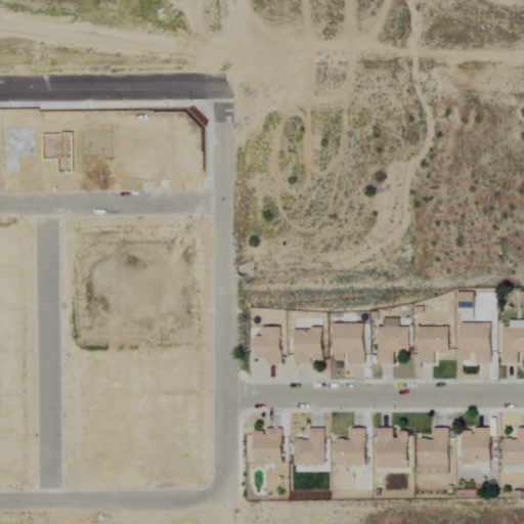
[(459,292),(457,308),(473,309),(473,292),(459,292)]
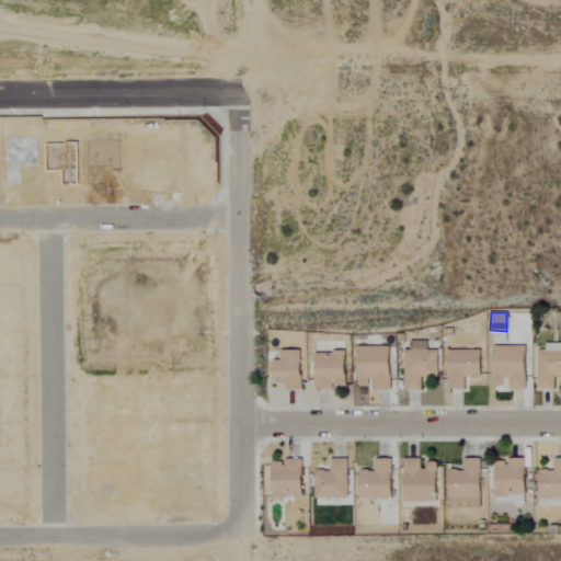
[(421,390),(422,376),(437,377),(438,350),(427,350),(427,341),(412,341),(412,350),(404,350),(403,389),(421,390)]
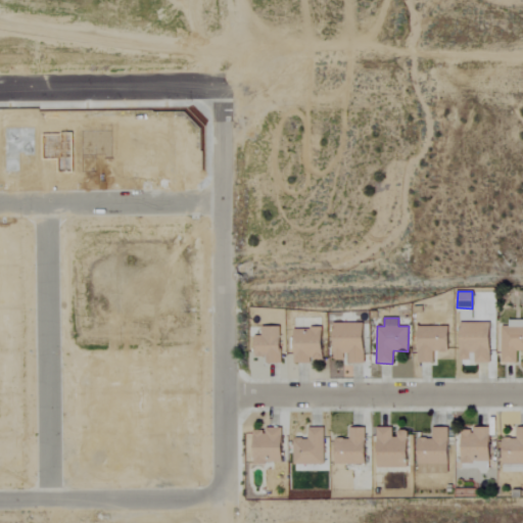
[(500,363),(516,363),(516,349),(522,349),(522,319),(508,320),(508,326),(501,326),(500,363)]
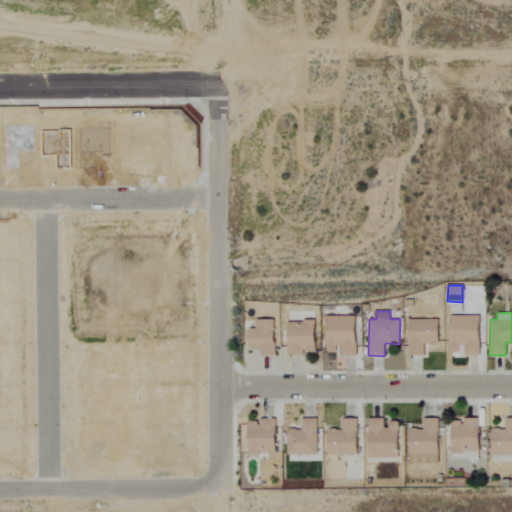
[(355,355),(356,316),(326,315),(325,352),(338,352),(338,355),(355,355)]
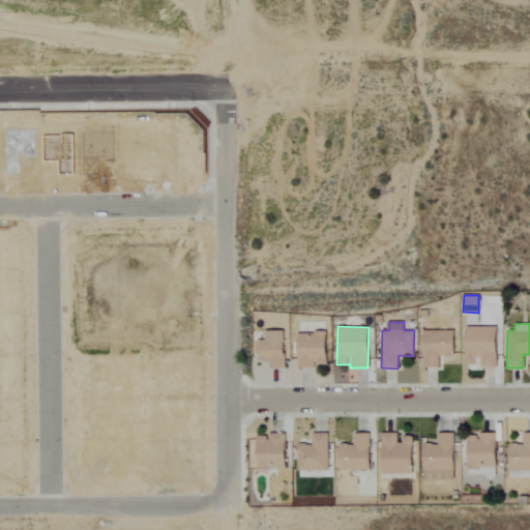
[(479,367),(495,367),(496,326),(465,326),(464,363),(479,364),(479,367)]
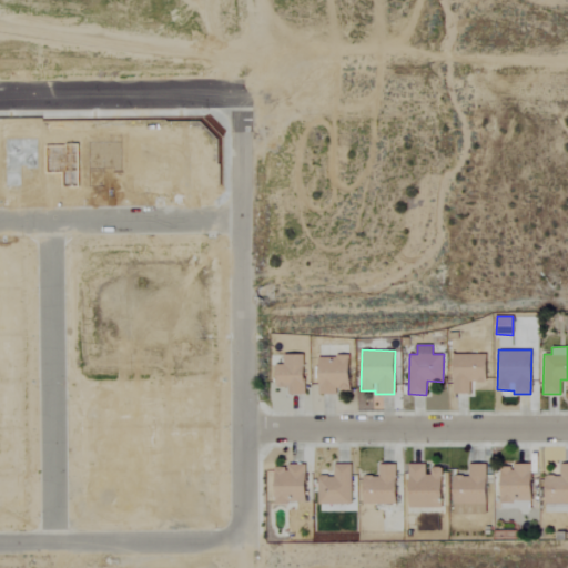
[(304,394),(304,354),(283,354),(284,364),(276,364),(276,386),(287,386),(288,394),(304,394)]
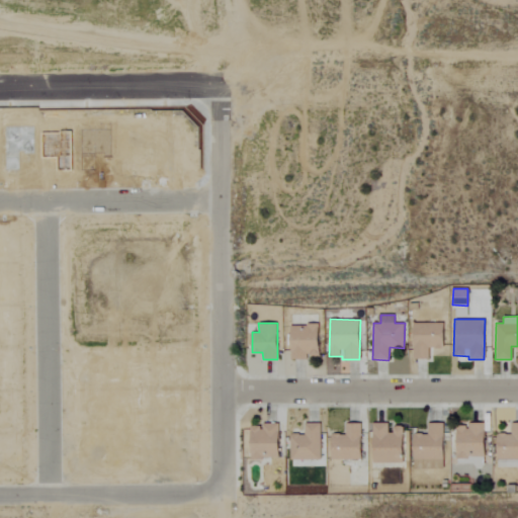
[(429,359),(429,348),(443,349),(443,324),(413,323),(413,359),(429,359)]
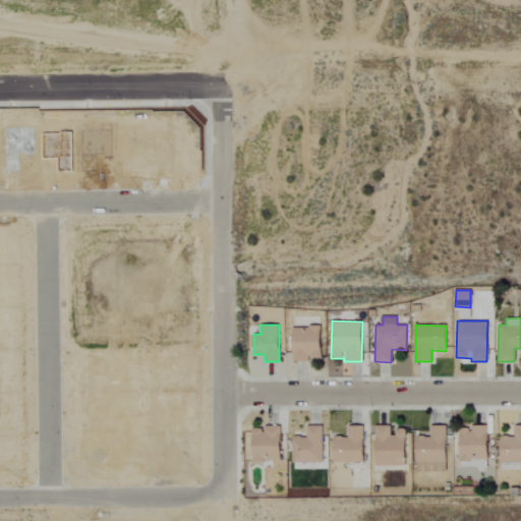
[(293,361),(309,361),(309,358),(322,358),(321,327),(292,327),(293,361)]
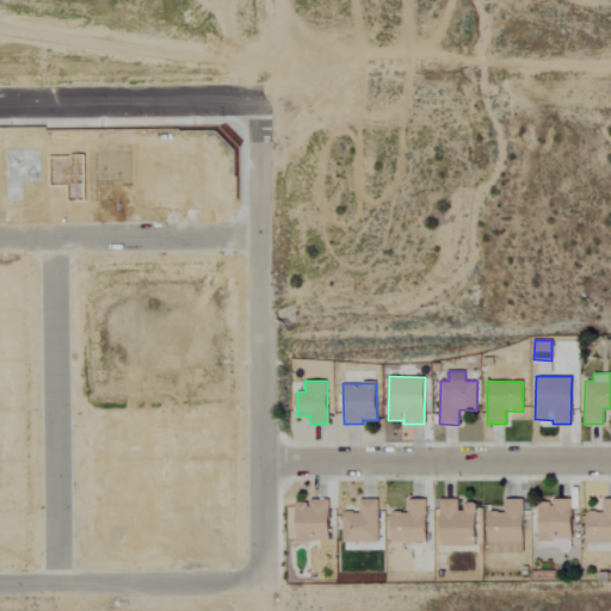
[(585,551),(610,551),(610,498),(602,499),(602,512),(585,511),(585,551)]
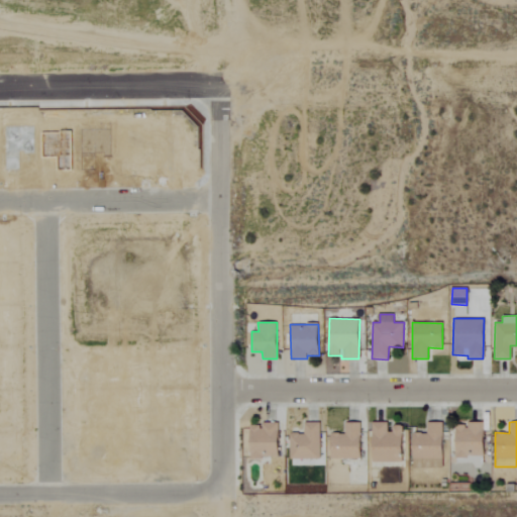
[(248,457),(277,457),(278,423),(249,422),(248,457)]
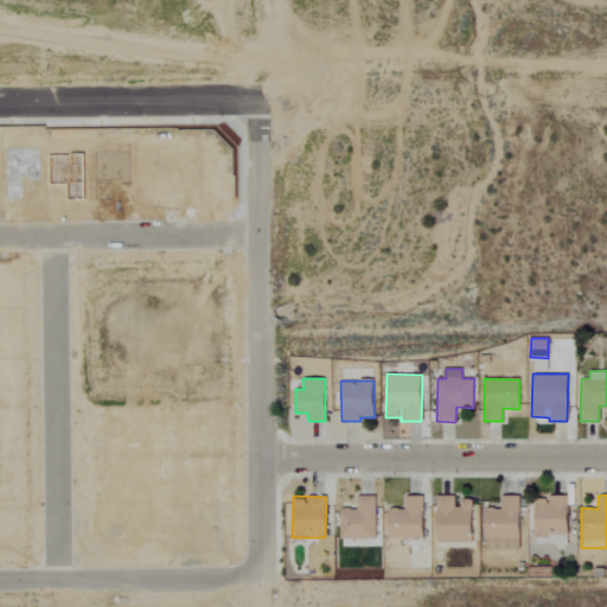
[(422,496),(404,496),(403,509),(387,509),(387,538),(422,538),(422,496)]
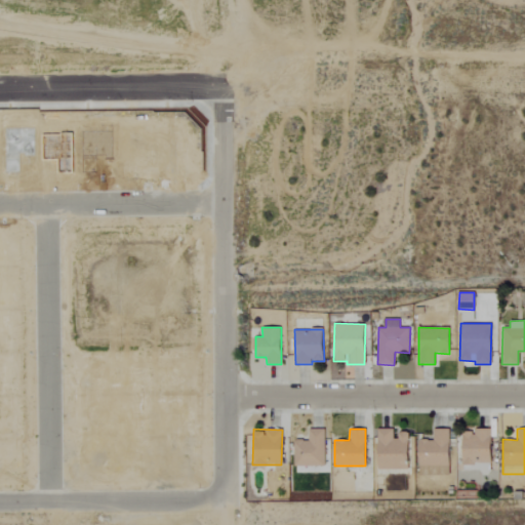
[(377,429),(376,469),(407,469),(408,432),(395,432),(395,429),(377,429)]
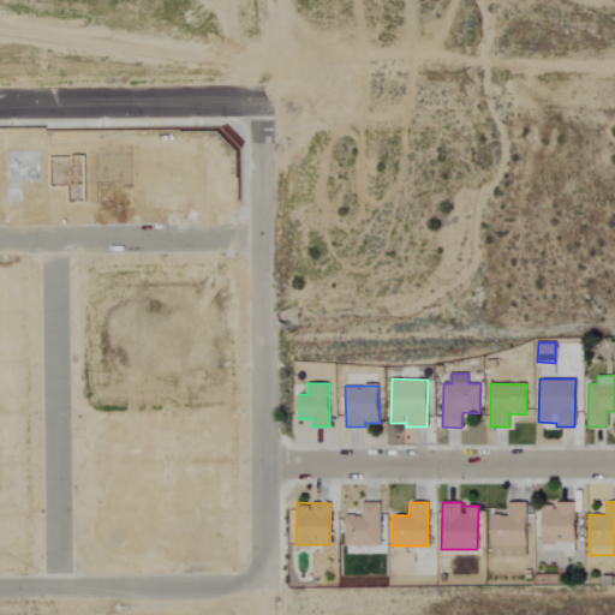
[(526,556),(525,502),(507,502),(507,514),(489,515),(490,557),(526,556)]
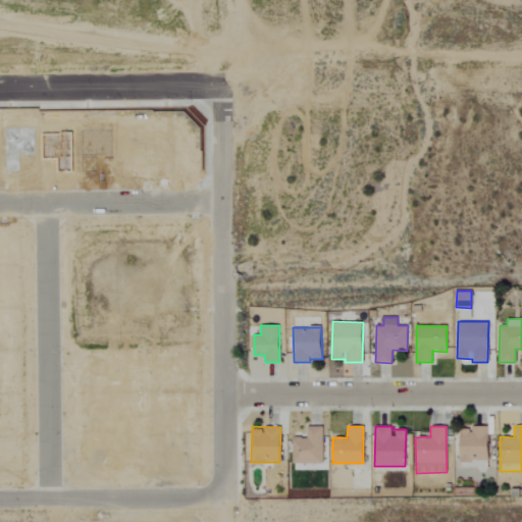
[(487,462),(487,426),(472,426),(472,430),(459,430),(459,461),(487,462)]
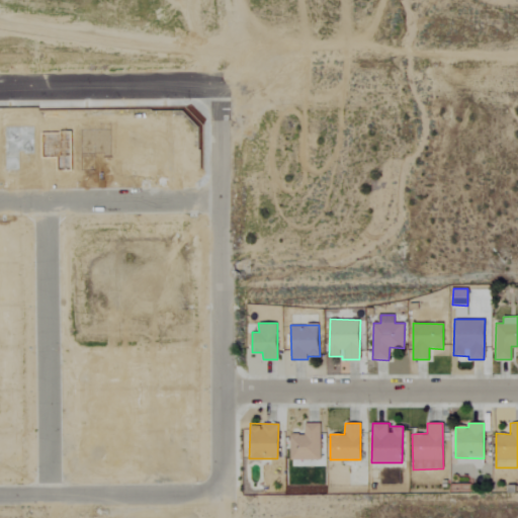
[(320,460),(320,424),(304,424),(304,433),(288,433),(288,460),(320,460)]
